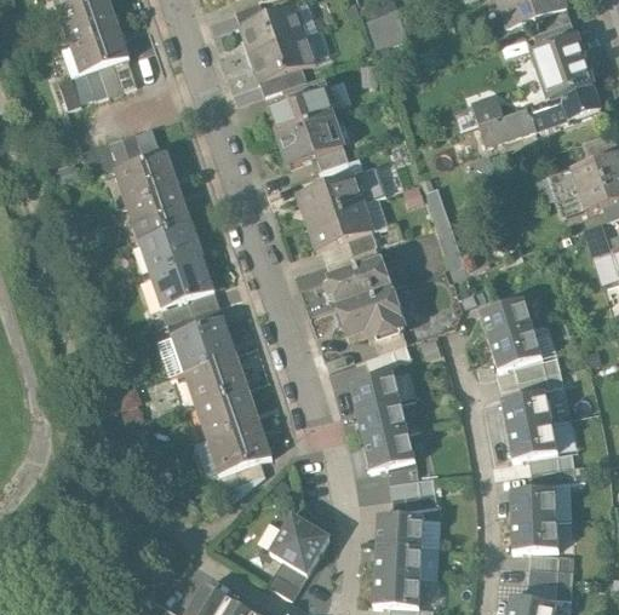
[(58,0),(63,15),(105,0),(58,0)]
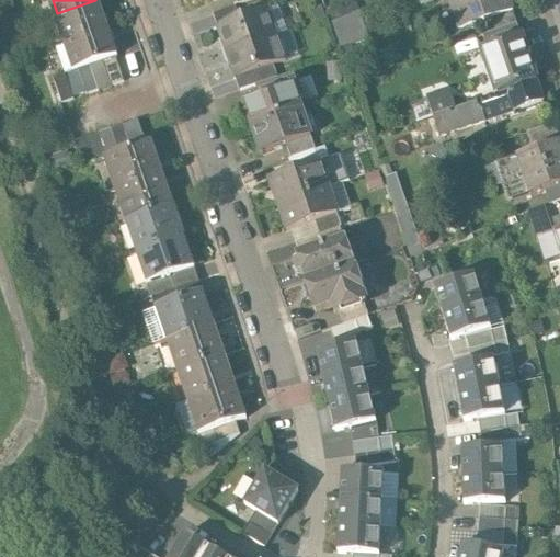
[(67,40),(109,25),(99,0),(95,0),(57,13),(67,40)]
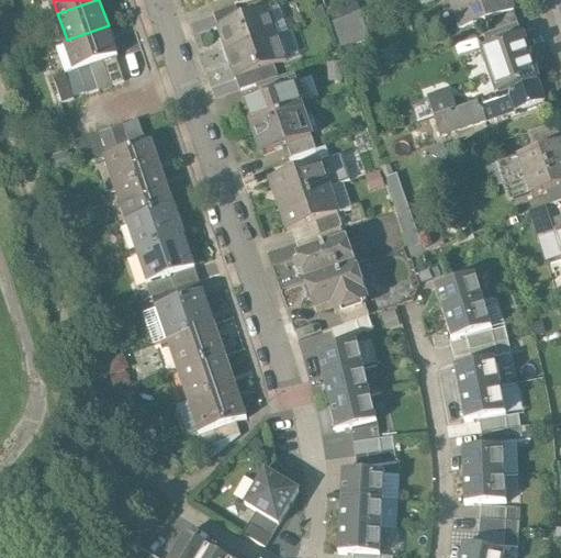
[(340,0),(326,4),(331,18),(360,8),(357,0),(340,0)]
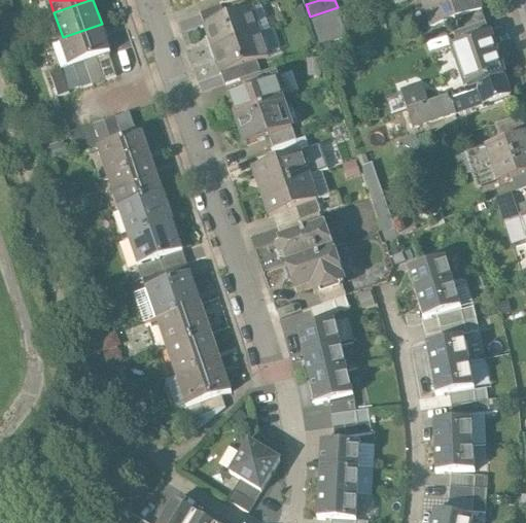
[(423,0),(431,22),(462,10),(481,4),(484,3),(483,0),(423,0)]
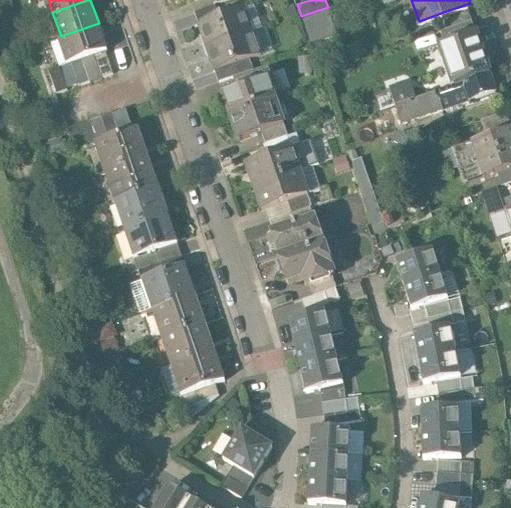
[(195,10),(199,21),(218,14),(214,3),(195,10)]
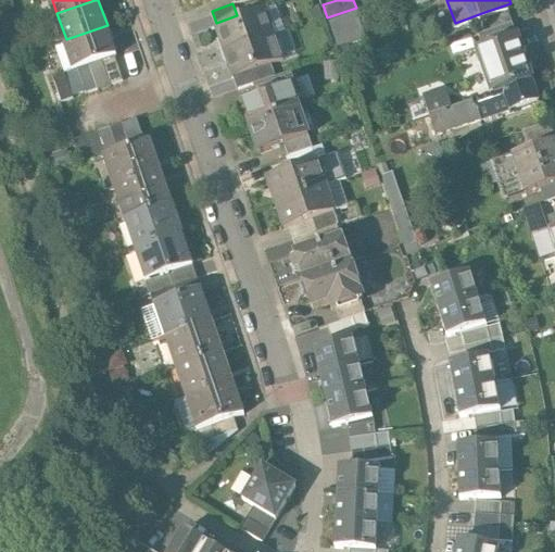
[(512,19),(507,4),(488,11),(492,25),(512,19)]
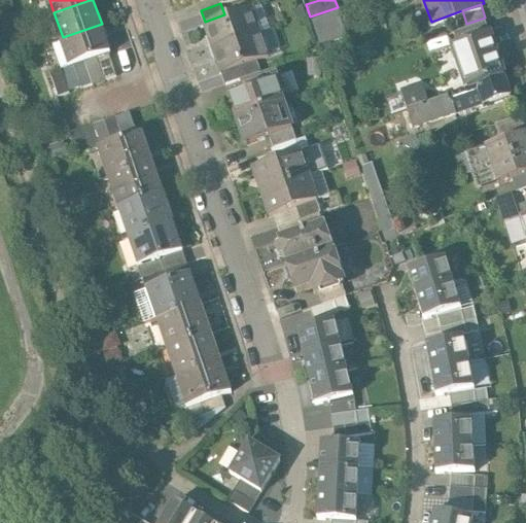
[(205,22),(213,45),(259,30),(251,6),(224,14),(205,22)]
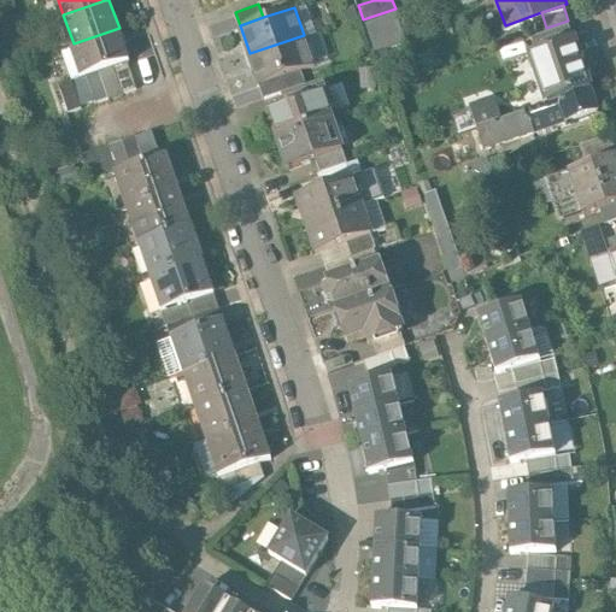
[(405,37),(396,9),(363,19),(373,48),(405,37)]
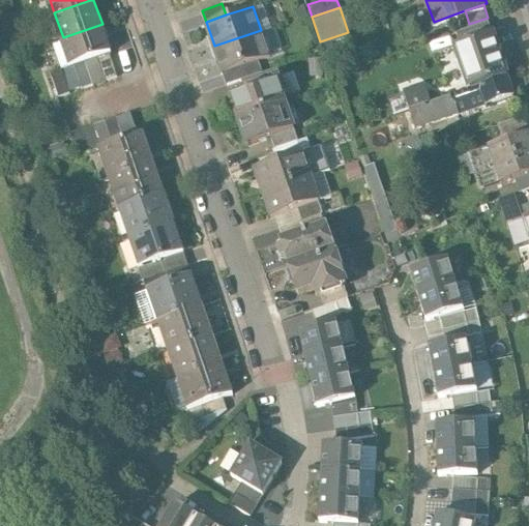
[(492,28),(488,18),(469,24),(457,28),(461,38),(492,28)]
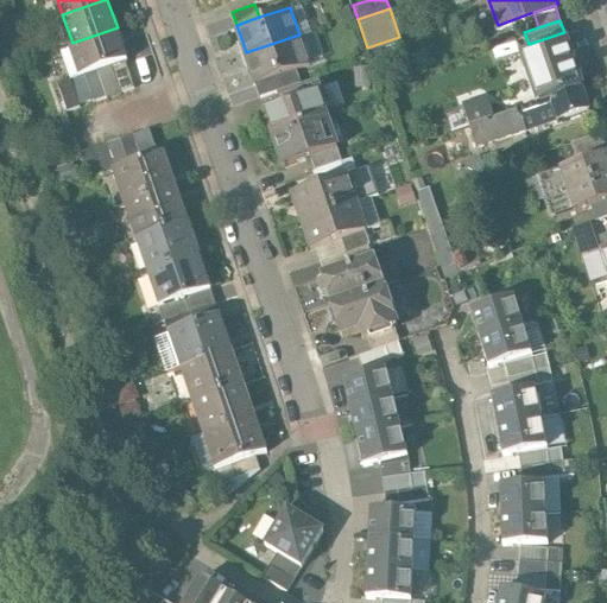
[(118,27),(73,43),(82,73),(126,58),(128,57),(118,27)]
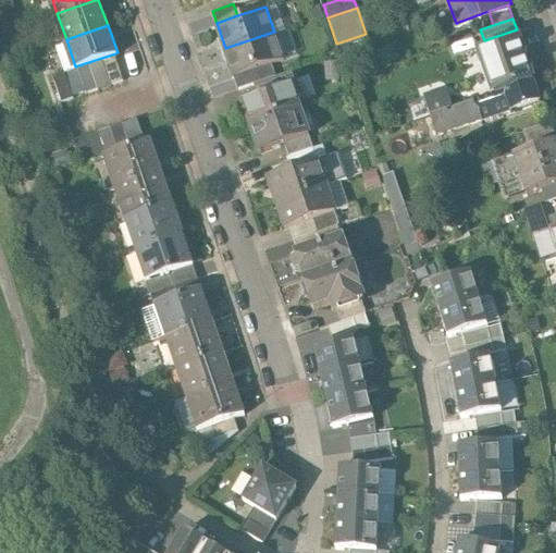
[(479,42),(486,65),(529,50),(521,28),(517,29),(484,40),(479,42)]
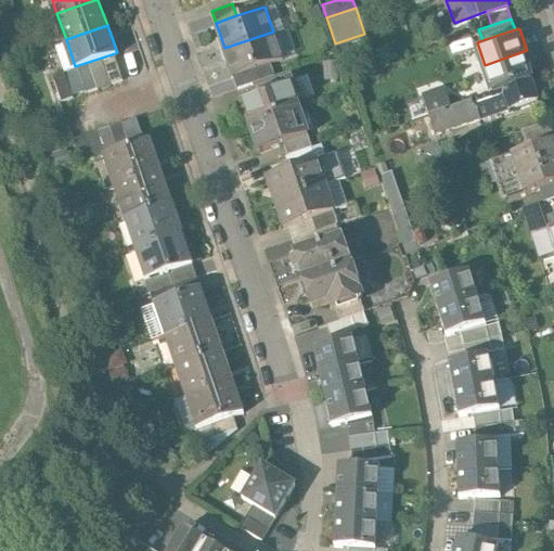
[(282,55),(273,31),(224,48),(233,73),(261,63),(282,55)]
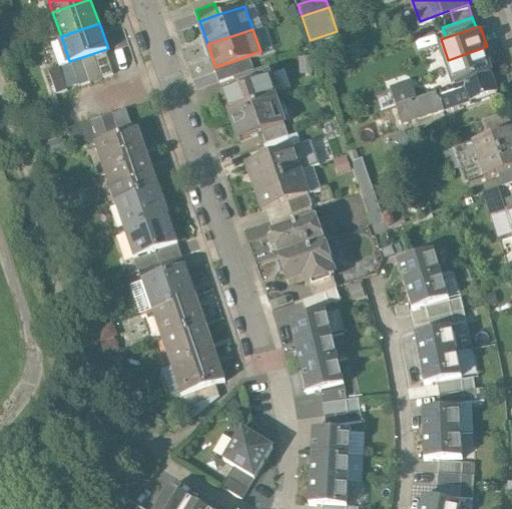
[(15,50),(12,40),(4,42),(7,52),(15,50)]
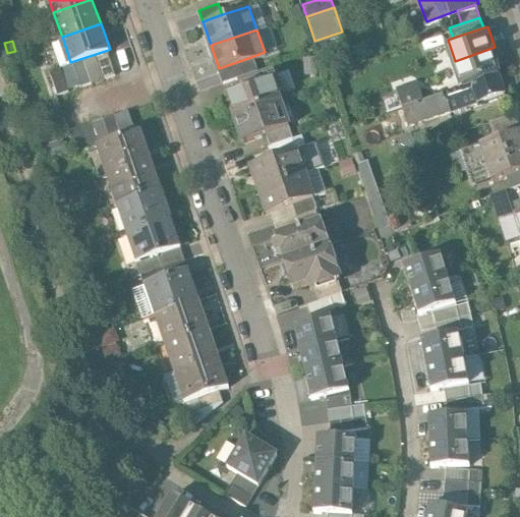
[(502,68),(495,47),(455,61),(462,81),(498,69),(502,68)]
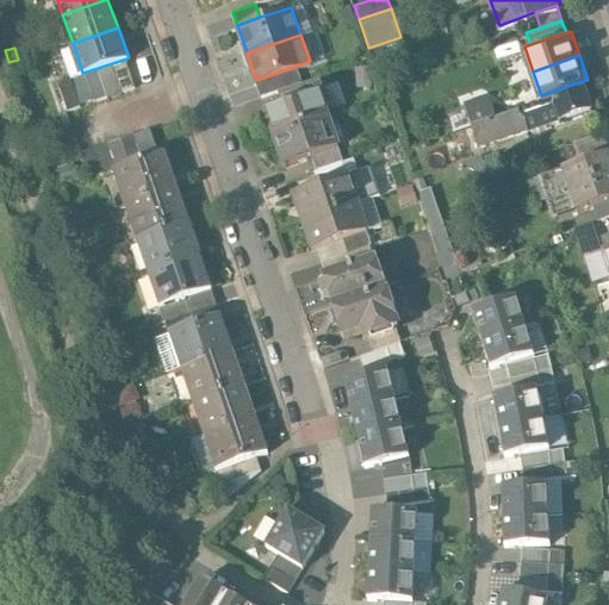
[(135,83),(126,58),(82,73),(56,82),(66,108),(135,83)]
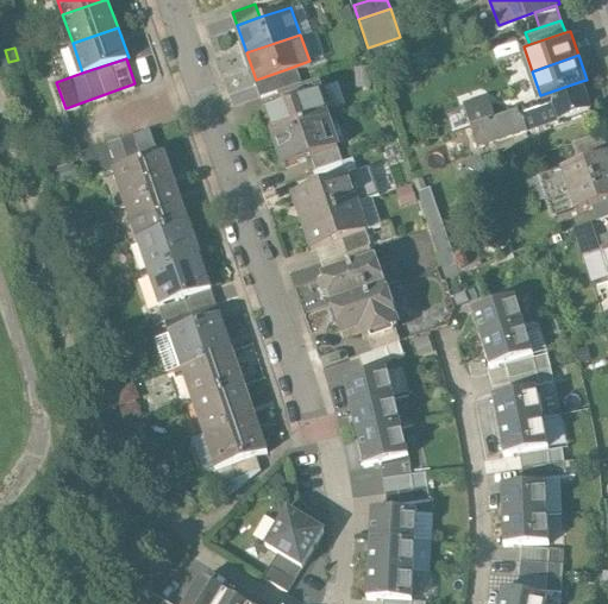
[(256,80),(261,93),(290,82),(287,69),(256,80)]
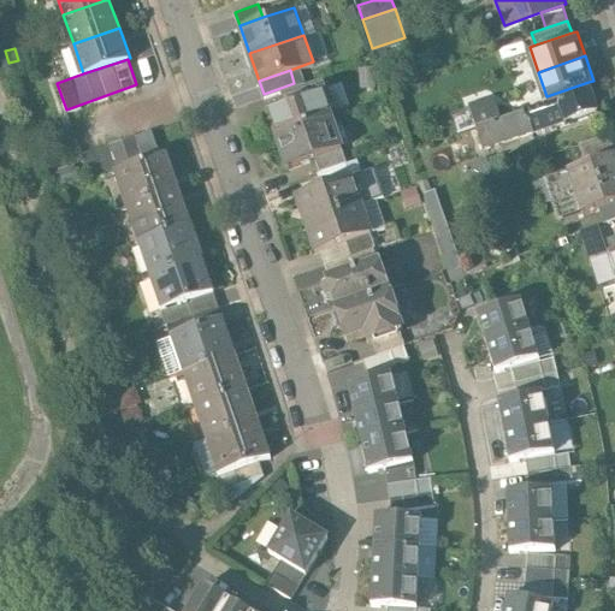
[(547,96),(502,112),(475,122),(483,143),(596,104),(589,82),(547,96)]
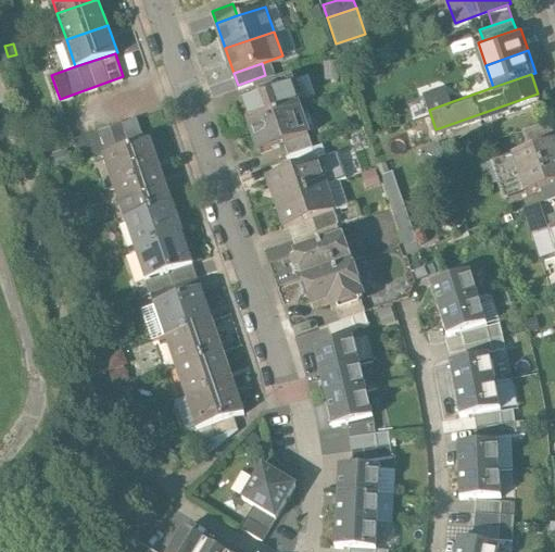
[(242,97),(252,122),(302,104),(292,79),(242,97)]
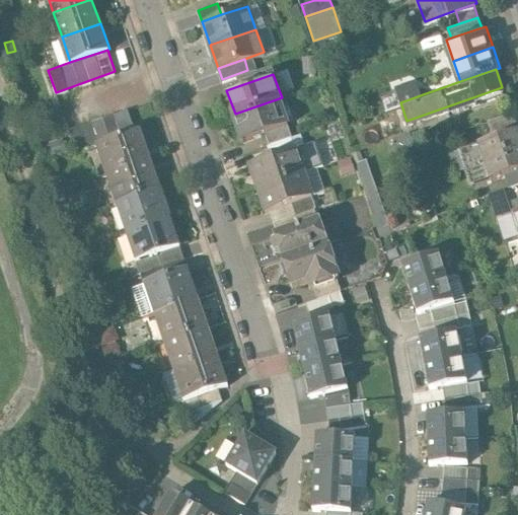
[(383,108),(400,102),(423,94),(417,77),(377,91),(383,108)]
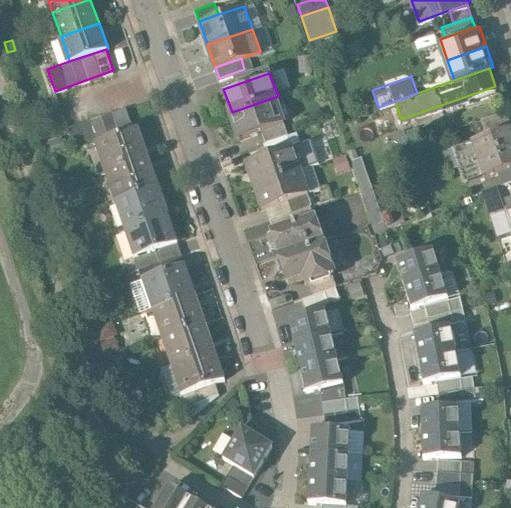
[(29,87),(25,77),(17,79),(20,90),(29,87)]
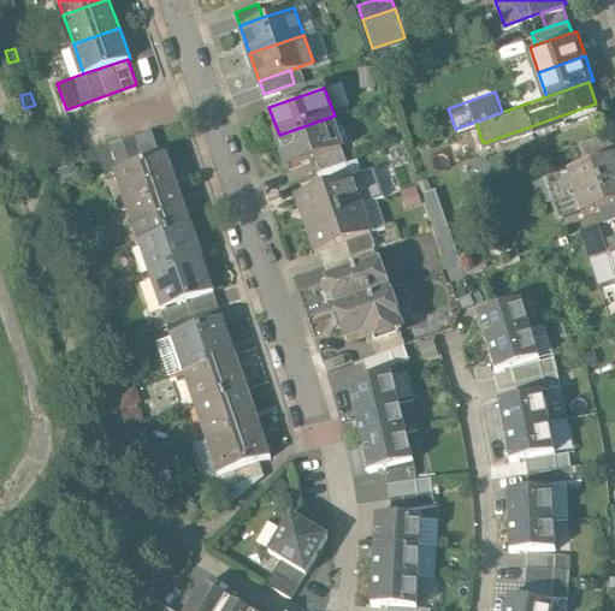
[(344,143),(335,116),(279,135),(289,162),(315,153),(342,143),(344,143)]
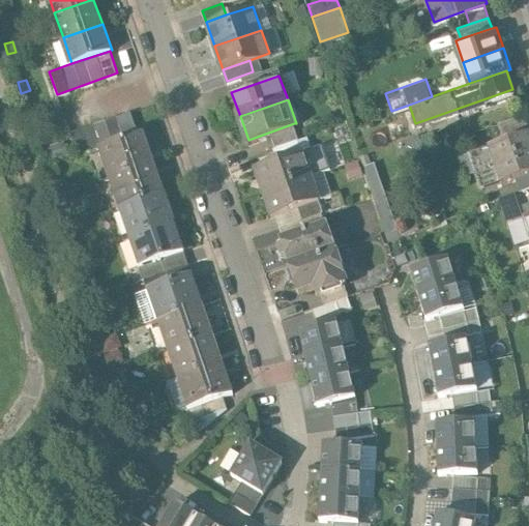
[(78,153),(101,145),(137,133),(129,109),(70,129),(78,153)]
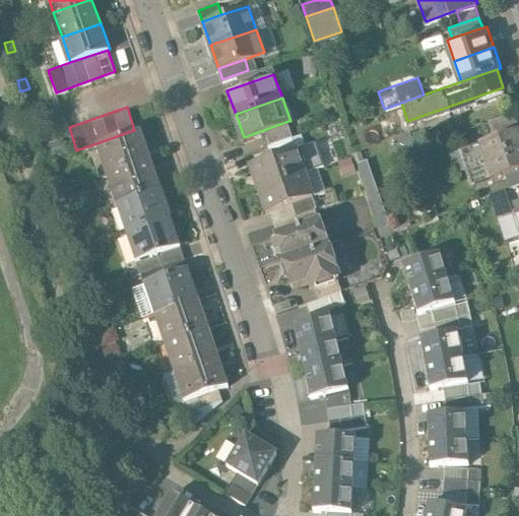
[(489,119),(495,135),(518,126),(518,122),(515,110),(489,119)]
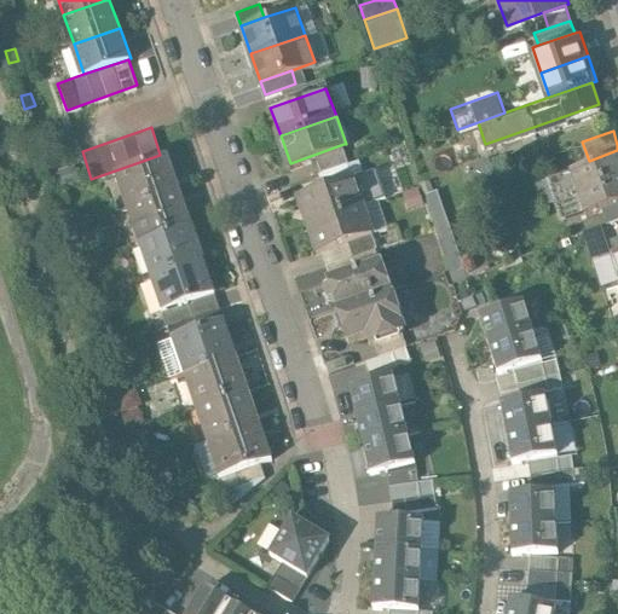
[(391,146),(396,160),(405,156),(400,143),(391,146)]
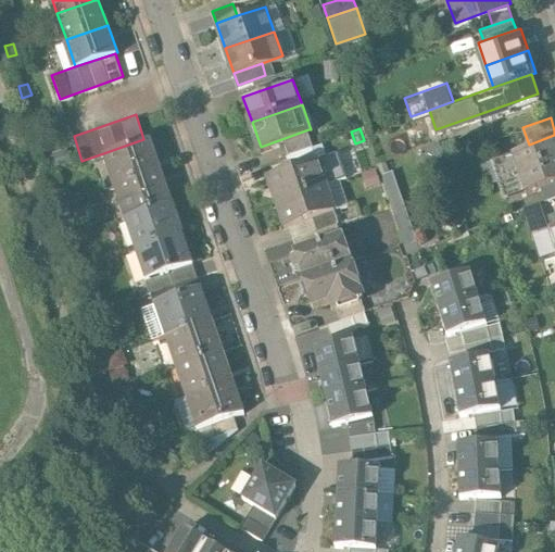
[(285,138),(289,151),(310,145),(313,143),(308,129),(285,138)]
